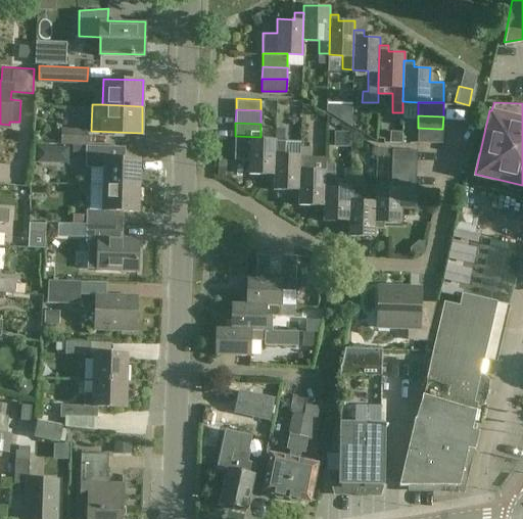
[(87,128),(60,127),(60,141),(86,142),(87,128)]
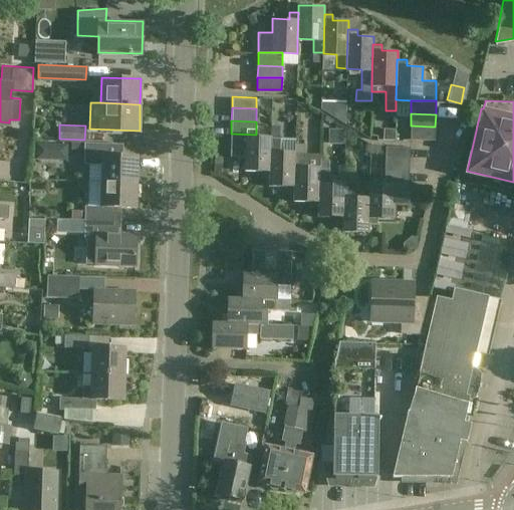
[(430,126),(411,125),(410,138),(435,139),(435,126),(430,126)]
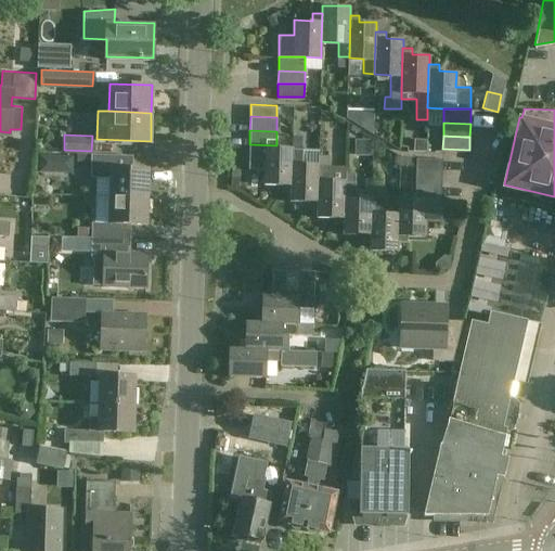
[(413,150),(426,150),(426,138),(414,137),(413,150)]
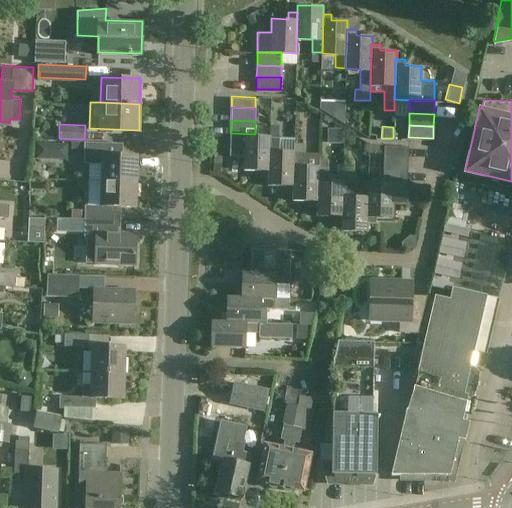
[(269,134),(255,134),(230,133),(229,154),(244,154),(243,169),(259,169),(259,175),(268,175),(269,135),(269,134)]
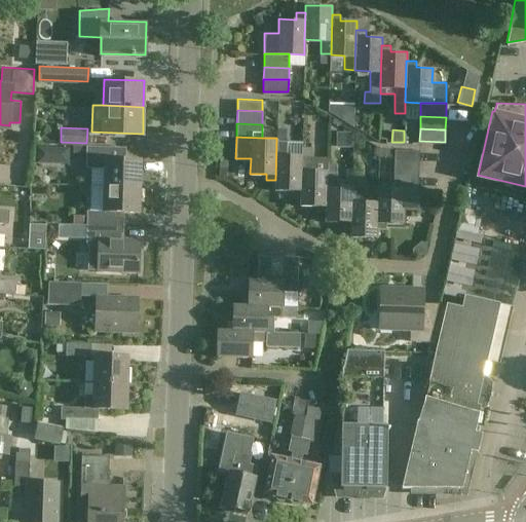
[(301,195),(302,154),(302,153),(287,153),(287,139),(276,139),(275,180),(275,189),(291,189),(291,195),(300,195),(301,195)]
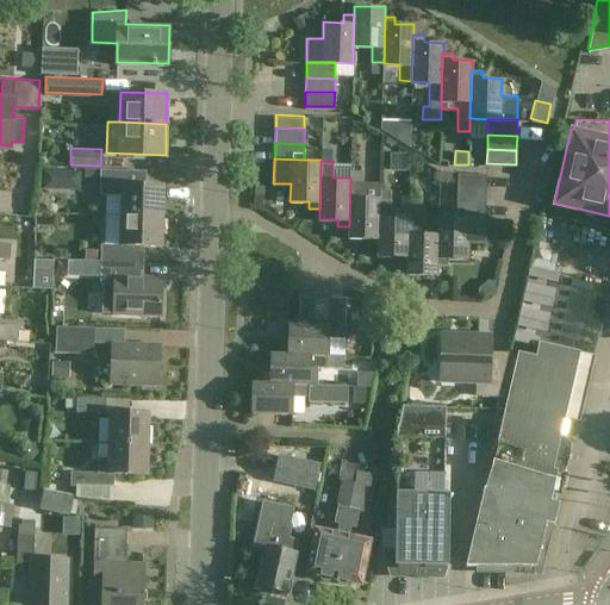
[(165,184),(141,184),(142,168),(100,167),(100,192),(120,192),(120,212),(163,213),(165,184)]
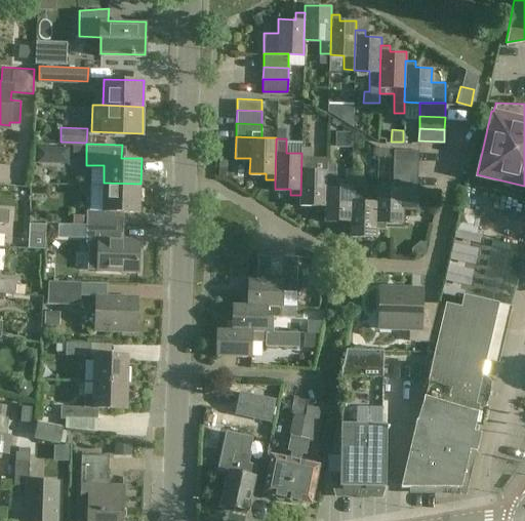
[(36,145),(36,159),(80,160),(80,146),(36,145)]
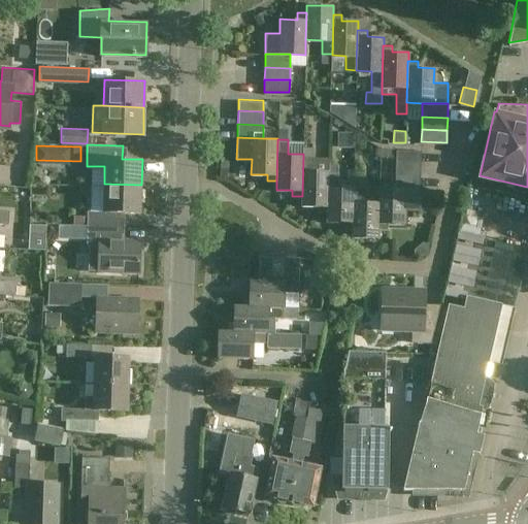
[(421,150),(396,149),(395,161),(421,162),(421,150)]
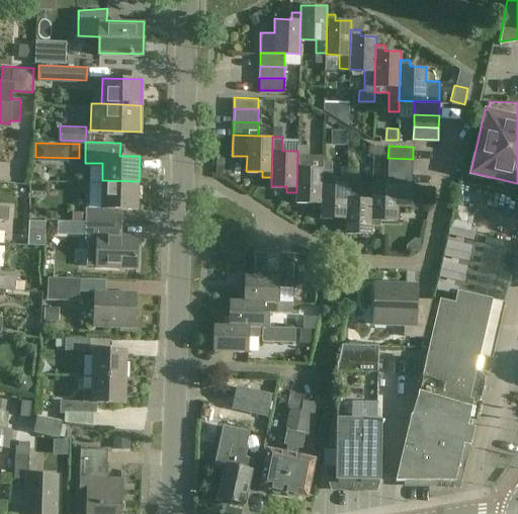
[(321,208),(323,167),(323,166),(307,165),(308,152),(297,152),(296,192),(295,192),(295,201),(312,202),(312,208),(321,208)]
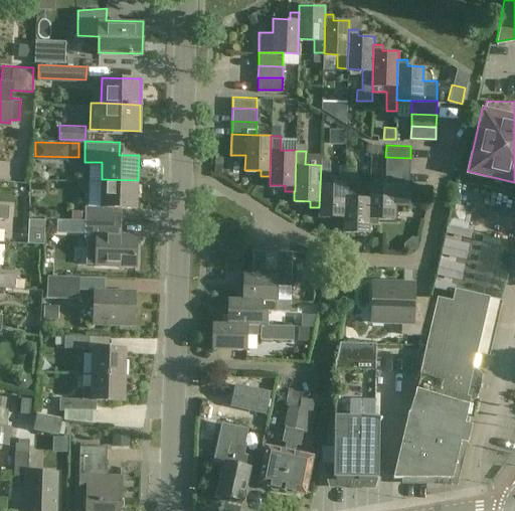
[(385,169),(410,170),(410,158),(385,157),(385,169)]
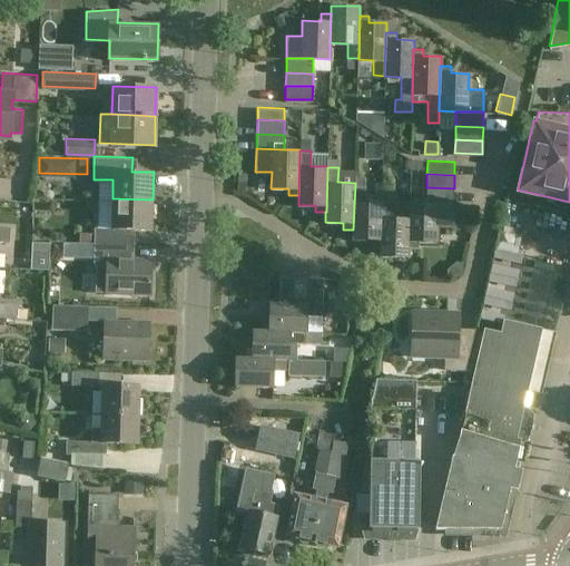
[(353,230),(353,238),(371,240),(371,246),(380,246),(381,246),(382,199),(382,193),(365,193),(365,184),(355,184),(353,230)]
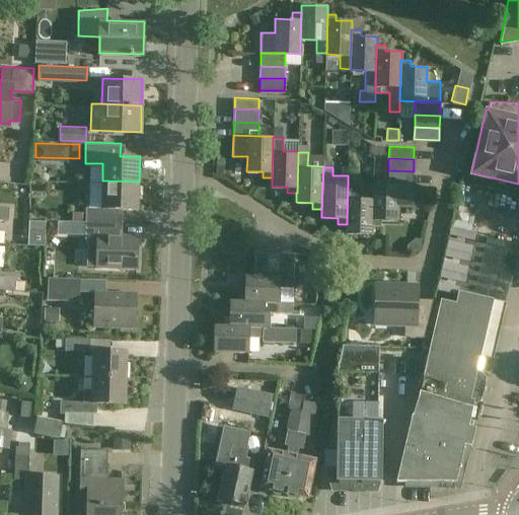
[(388,181),(413,182),(414,171),(388,170),(388,181)]
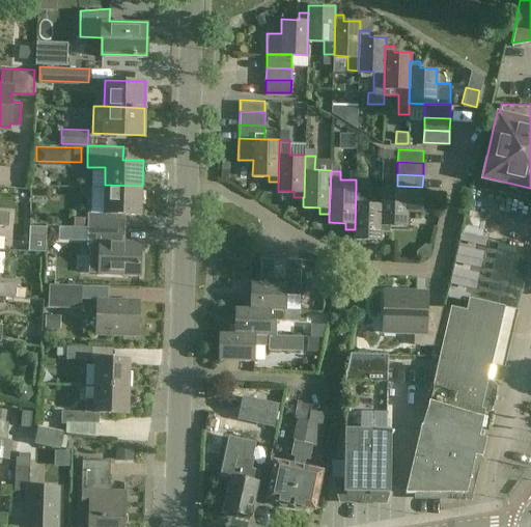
[(105,185),(105,211),(88,211),(87,224),(117,225),(121,225),(121,212),(142,213),(142,186),(105,185)]
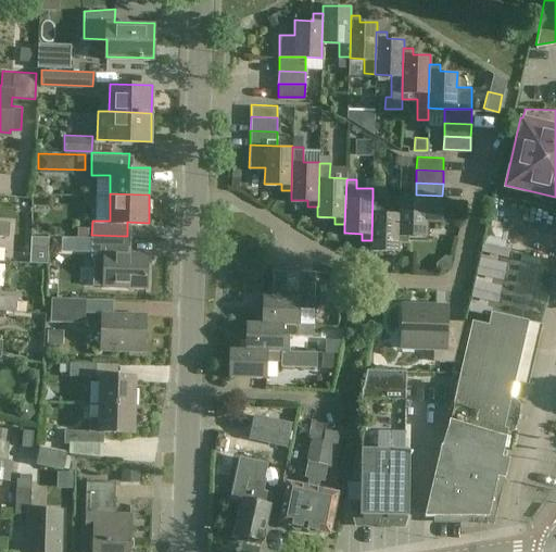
[(399,211),(382,210),(383,196),(373,195),(371,240),(370,240),(370,249),(399,250),(399,240),(399,211)]
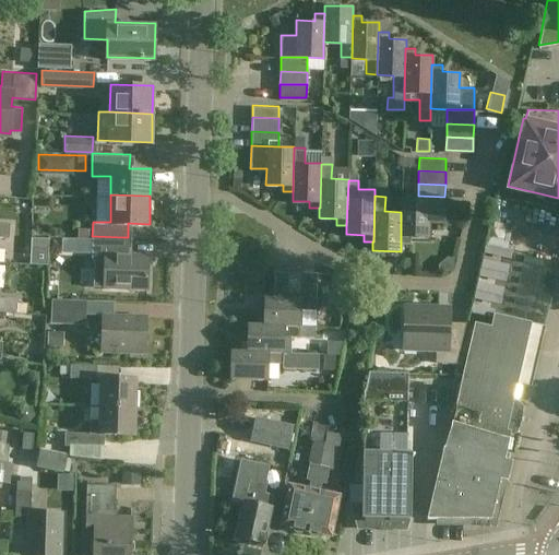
[(418,196),(401,196),(401,212),(401,241),(411,243),(411,236),(428,236),(428,221),(444,221),(444,197),(418,196)]
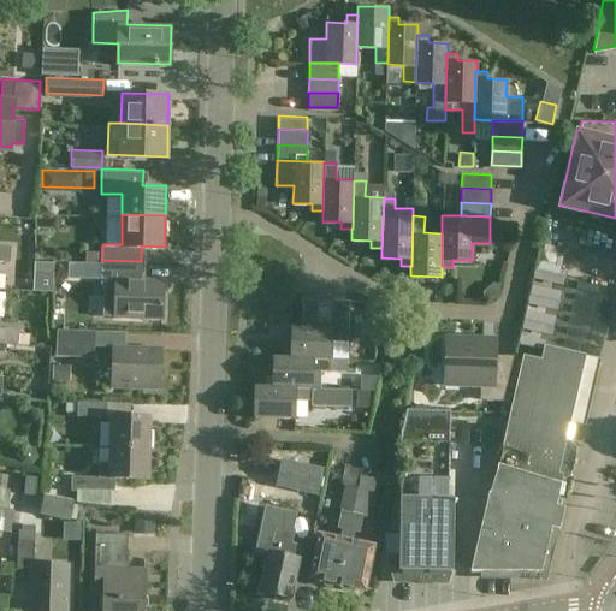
[(0,257),(9,259),(10,243),(0,242),(0,257)]
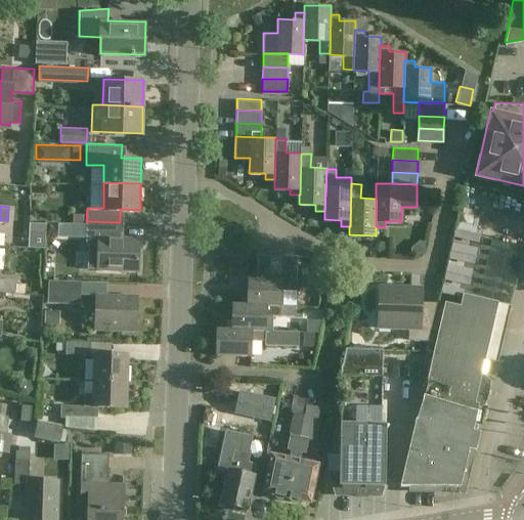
[(29,233),(44,233),(45,221),(29,221),(29,233)]
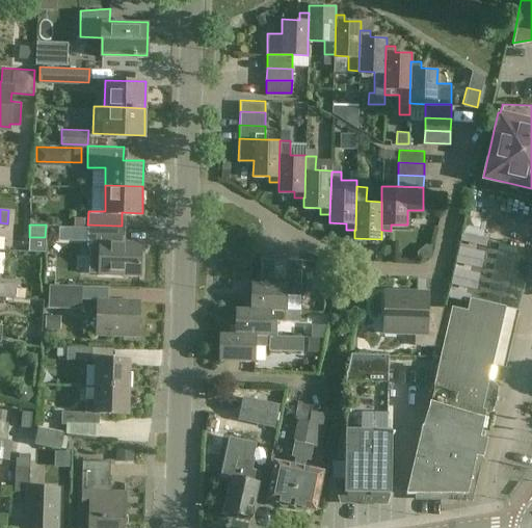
[(100,246),(100,270),(140,271),(141,242),(117,241),(117,226),(87,225),(87,245),(100,246)]
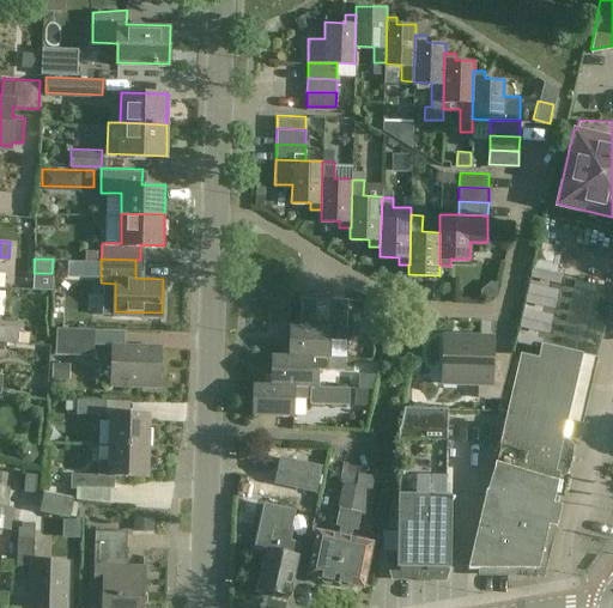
[(571,333),(577,305),(583,277),(569,274),(558,330),(571,333)]
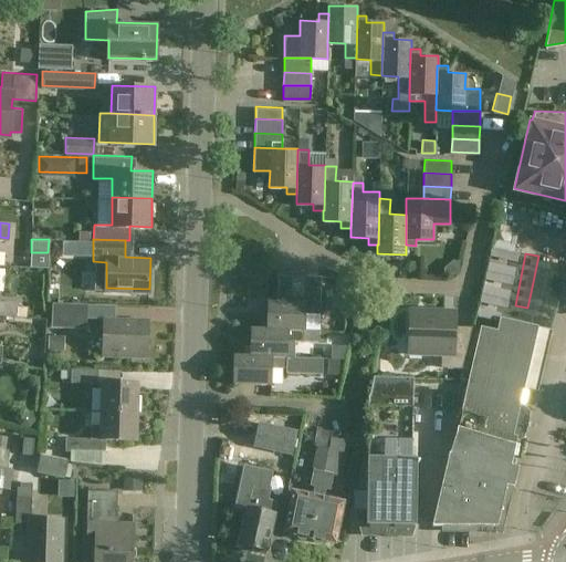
[(292,300),(293,273),(278,273),(276,300),(292,300)]
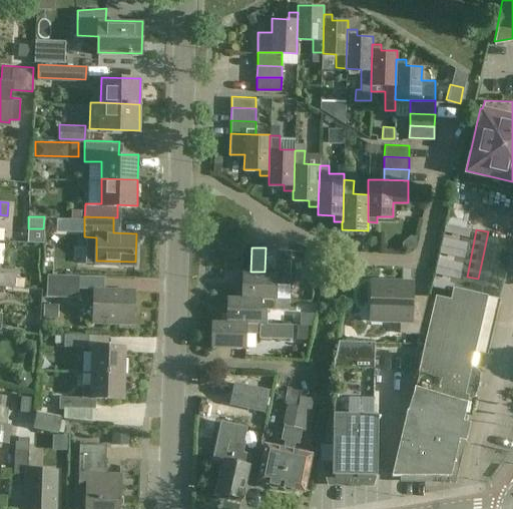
[(277,272),(278,247),(266,247),(265,272),(277,272)]
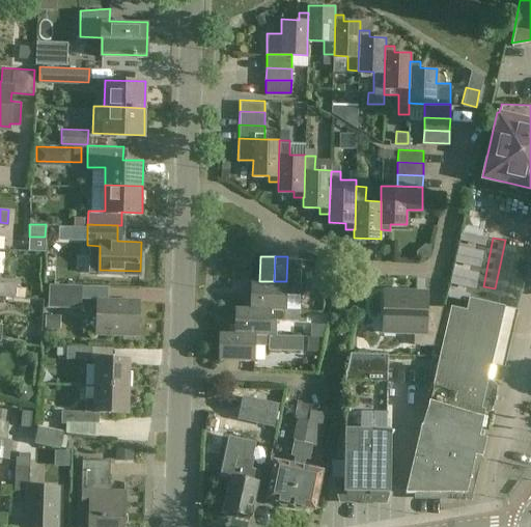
[(301,282),(302,257),(287,256),(286,281),(301,282)]
